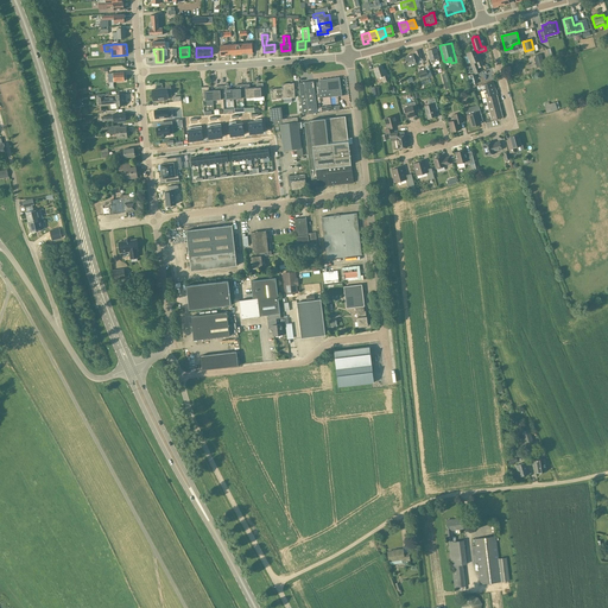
[(436,49),(428,51),(431,63),(439,61),(436,49)]
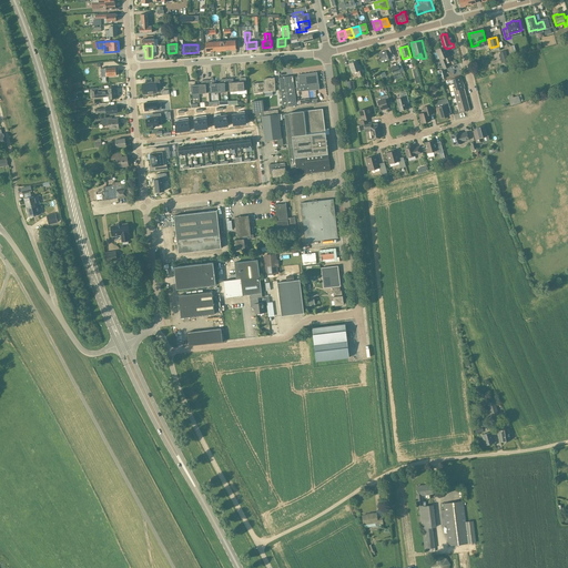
[(386,51),(378,54),(378,57),(377,58),(379,62),(381,62),(392,59),(391,57),(395,56),(392,47),(387,48),(388,52),(386,52),(386,51)]
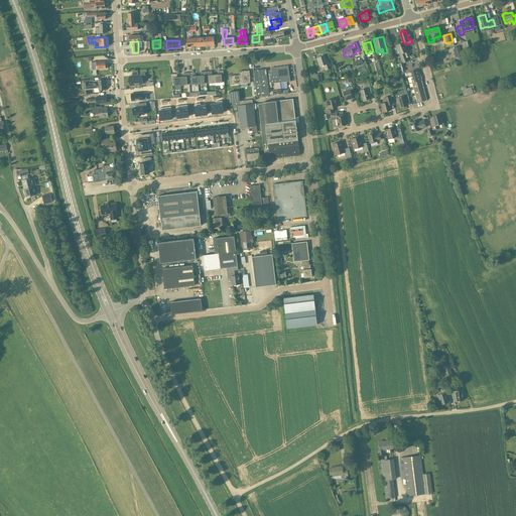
[(404,42),(403,42),(396,45),(403,62),(408,61),(406,57),(410,55),(408,51),(405,44),(404,42)]
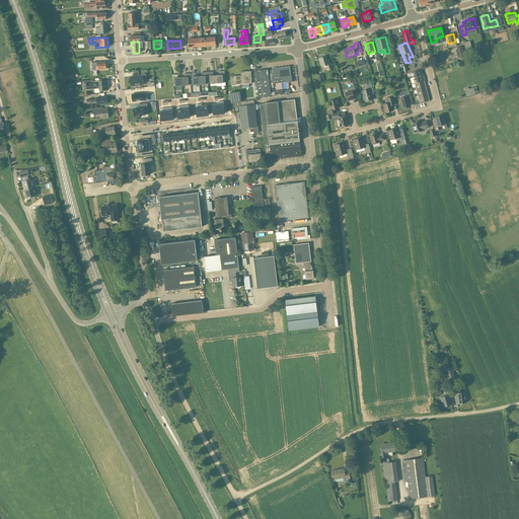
[(455,48),(458,59),(464,57),(461,47),(455,48)]
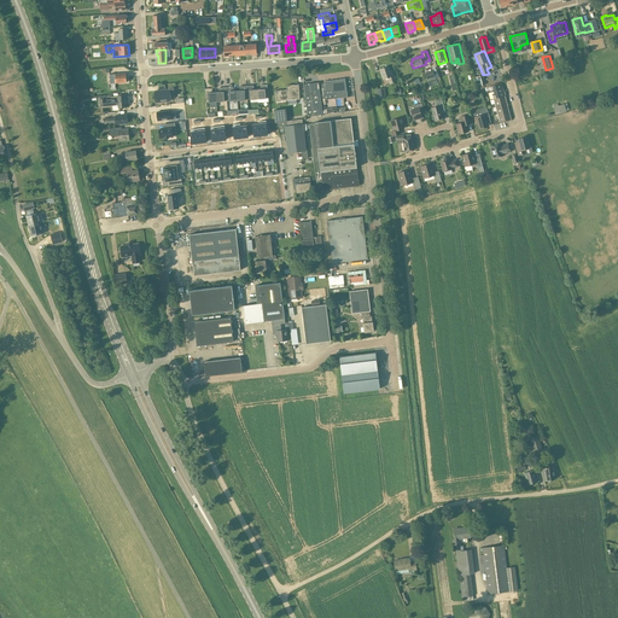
[(390,71),(389,66),(380,69),(384,80),(389,77),(391,83),(396,82),(392,71),(390,71)]
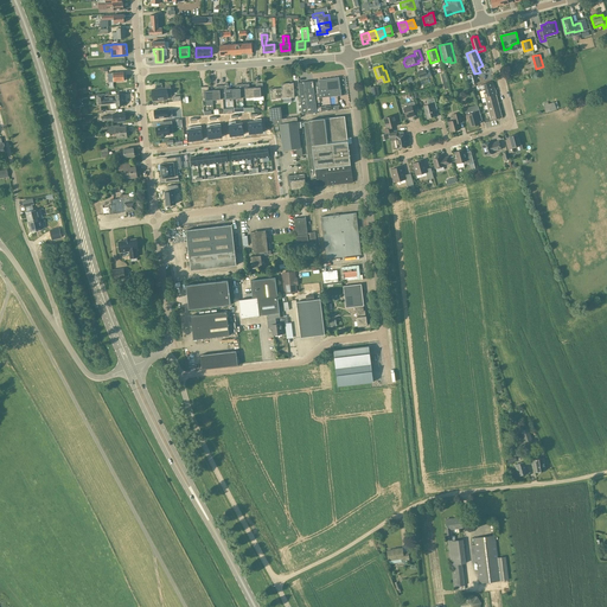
[(110,72),(108,74),(108,80),(108,82),(114,82),(125,81),(123,72),(114,74),(113,74),(113,72),(110,72)]
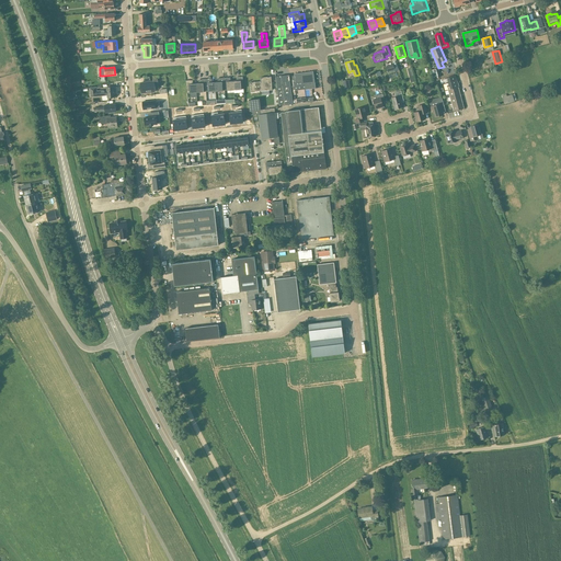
[(316,88),(313,71),(295,75),(296,82),(302,81),(304,88),(306,87),(307,89),(316,88)]
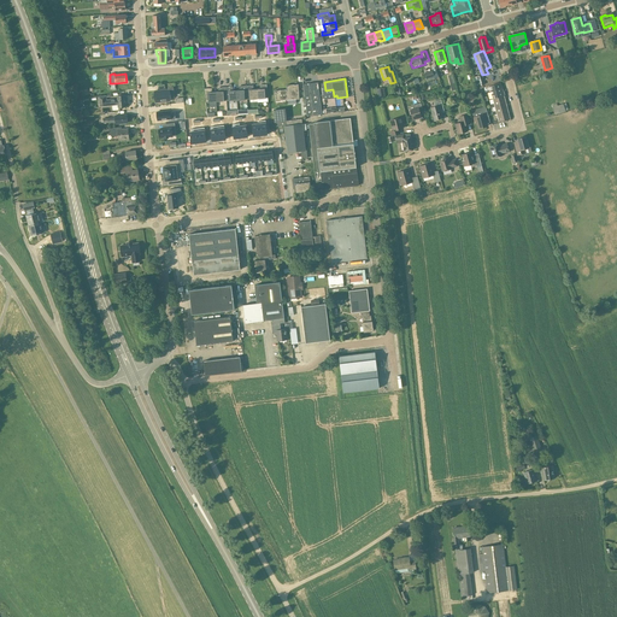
[(318,84),(318,82),(303,84),(307,116),(312,116),(323,115),(322,110),(321,98),(324,98),(322,83),(318,84)]
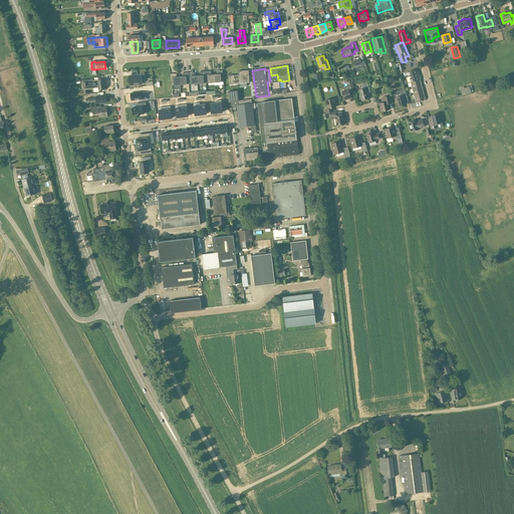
[(215,82),(215,85),(224,84),(222,70),(217,70),(217,74),(214,74),(215,82)]
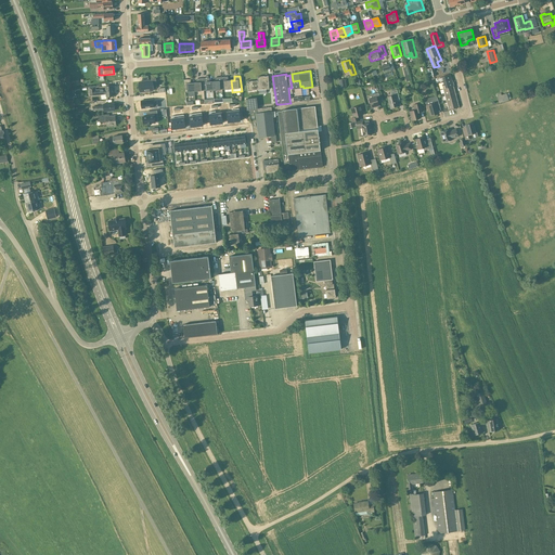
[(247,91),(252,91),(258,90),(269,89),(268,76),(257,77),(258,80),(247,81),(247,91)]
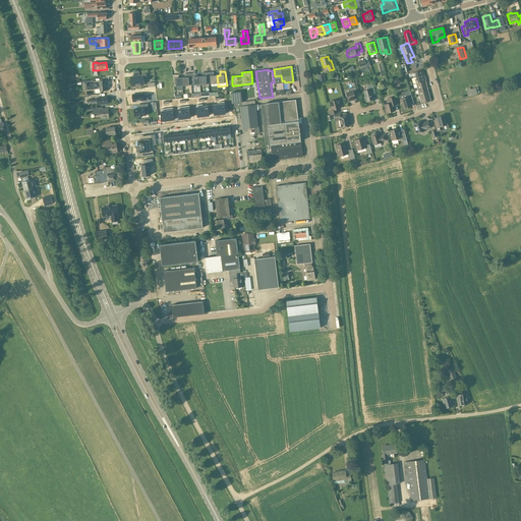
[(199,76),(200,84),(200,85),(203,85),(203,84),(209,83),(208,72),(201,72),(203,76),(201,76),(199,76)]
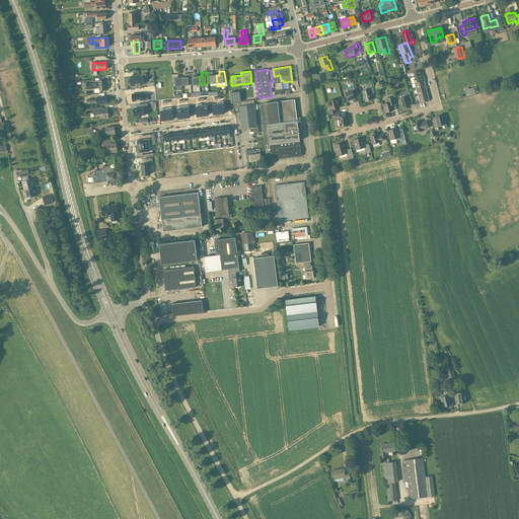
[(217,83),(216,75),(213,75),(213,72),(207,72),(208,83),(217,83)]
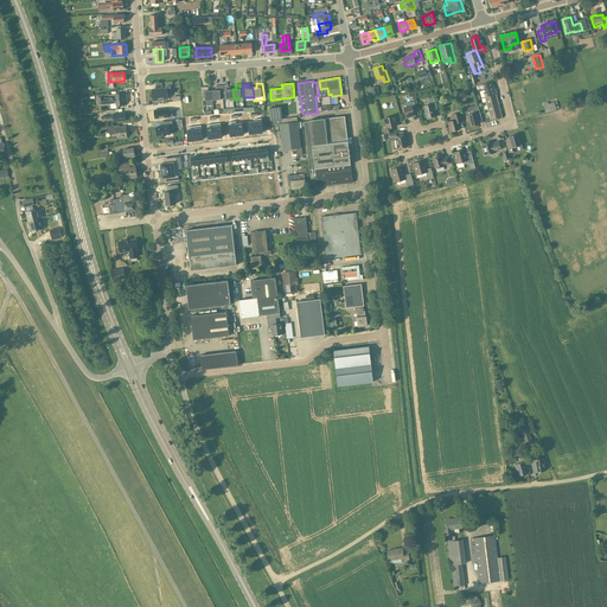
[(212,100),(223,100),(222,85),(215,87),(215,90),(212,90),(212,100)]
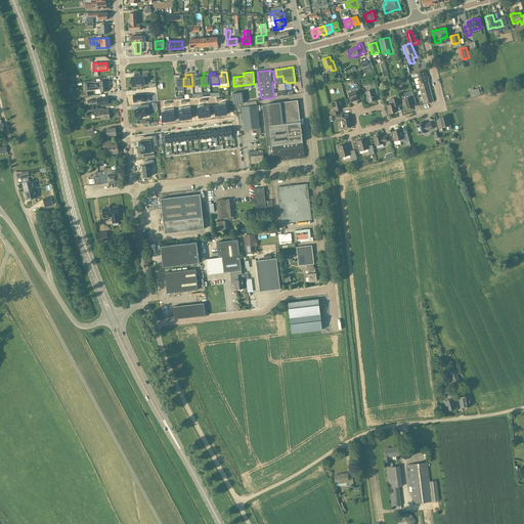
[(202,85),(201,77),(198,77),(198,74),(191,74),(192,86),(202,85)]
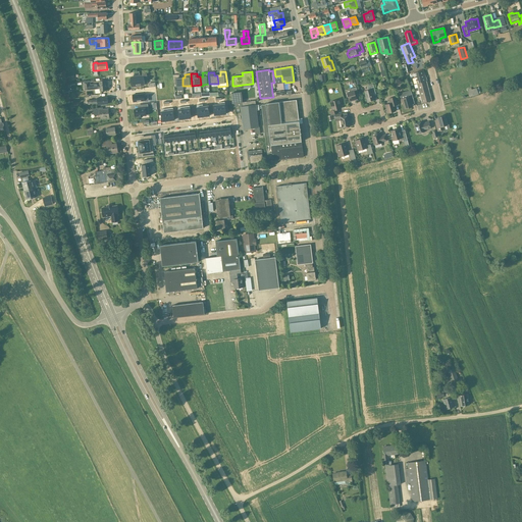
[(183,86),(183,77),(179,79),(179,74),(173,75),(174,87),(176,87),(177,87),(177,89),(177,90),(178,90),(179,91),(184,90),(183,86)]
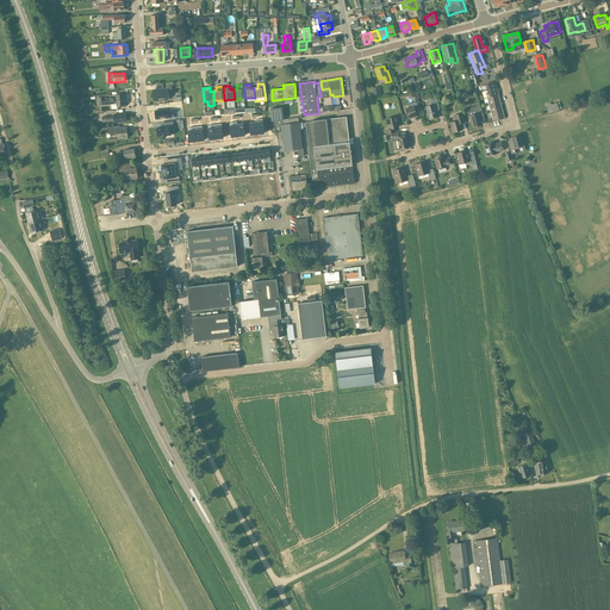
[(485,89),(487,98),(498,94),(499,94),(498,91),(497,91),(496,87),(485,89)]
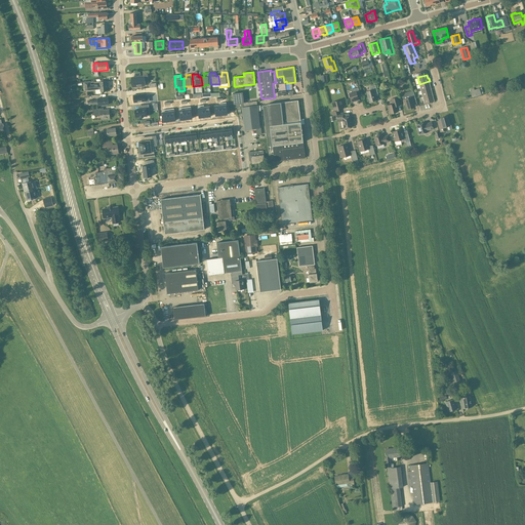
[(144,76),(131,78),(132,87),(145,85),(145,83),(144,76)]
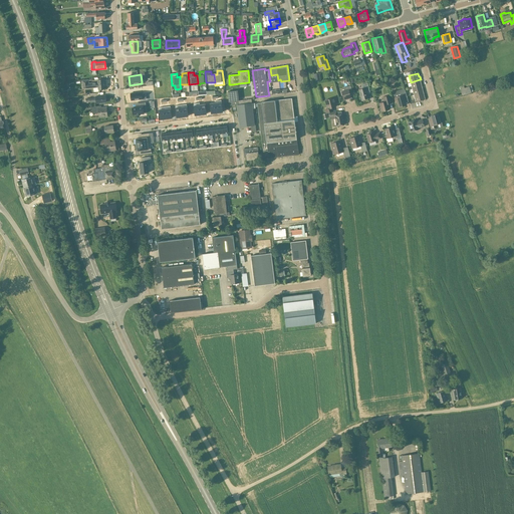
[(97,79),(98,82),(88,83),(88,80),(81,81),(82,89),(98,88),(98,89),(105,88),(104,79),(97,79)]
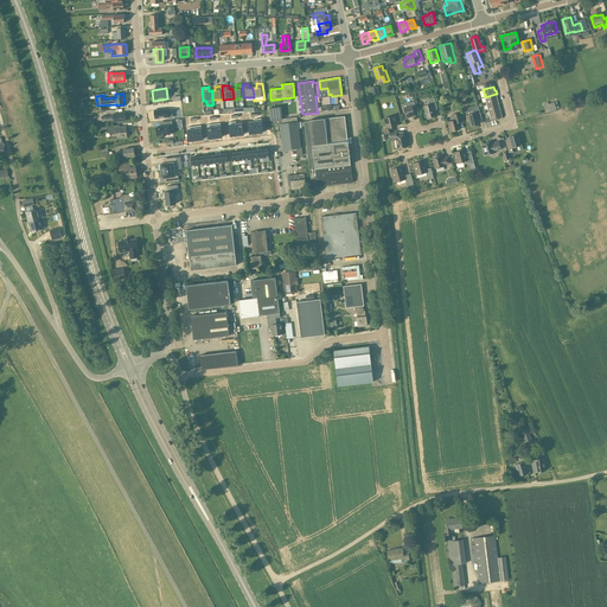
[(487,104),(498,102),(496,94),(485,97),(485,98),(486,102),(483,103),(484,106),(487,104)]
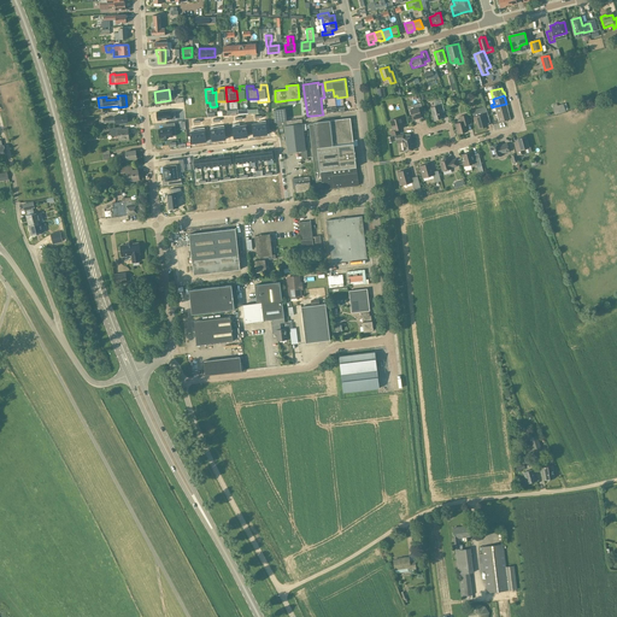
[(434,101),(435,106),(432,109),(434,119),(442,118),(441,111),(444,110),(441,99),(434,101)]
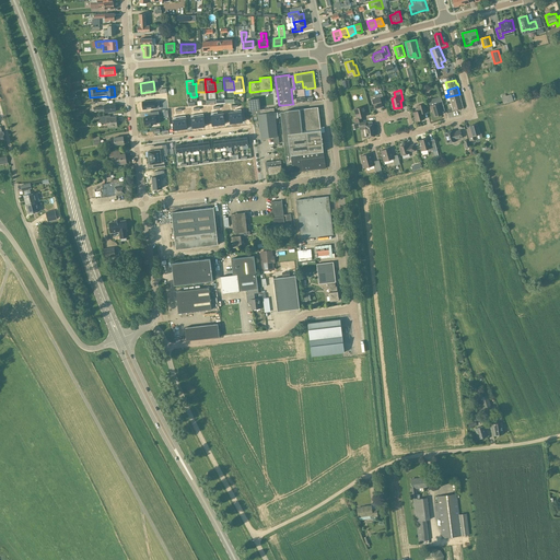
[(375,109),(383,107),(382,103),(384,102),(382,93),(375,95),(376,98),(372,100),(375,109)]
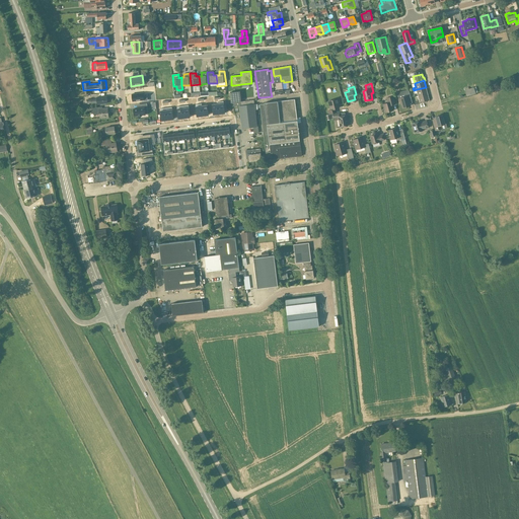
[(418,96),(427,93),(426,87),(417,89),(418,93),(415,94),(415,96),(418,96)]
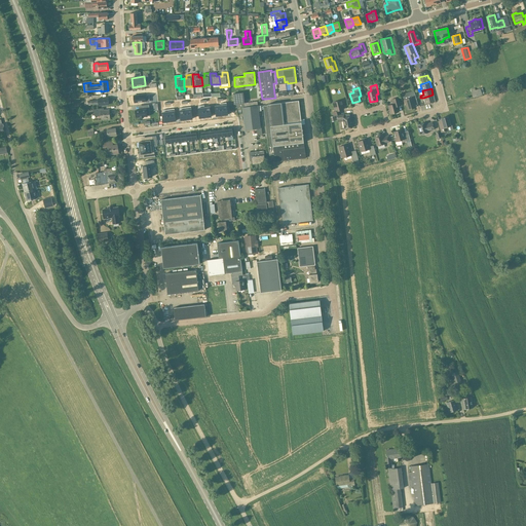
[(475,91),(475,88),(472,89),(474,98),(482,95),(480,89),(475,91)]
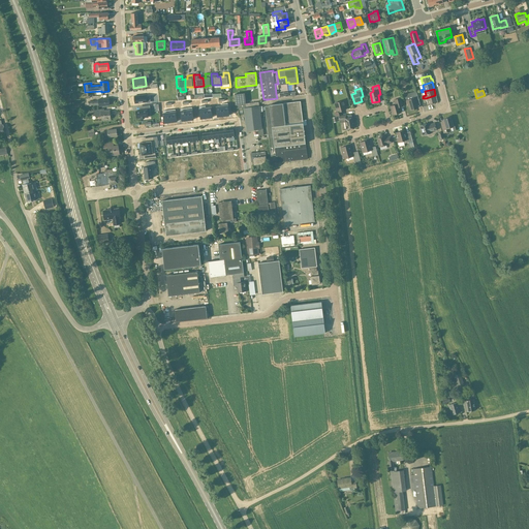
[(244,109),(259,106),(258,102),(246,103),(245,93),(235,94),(236,104),(236,109),(241,109),(244,109)]
